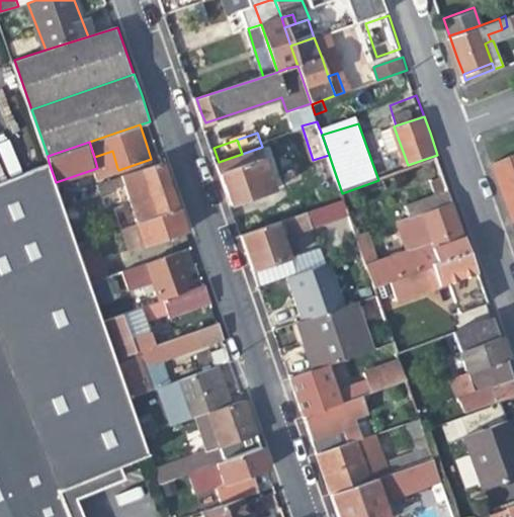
[(275,143),(262,147),(242,154),(219,162),(227,186),(233,205),(290,185),(275,143)]
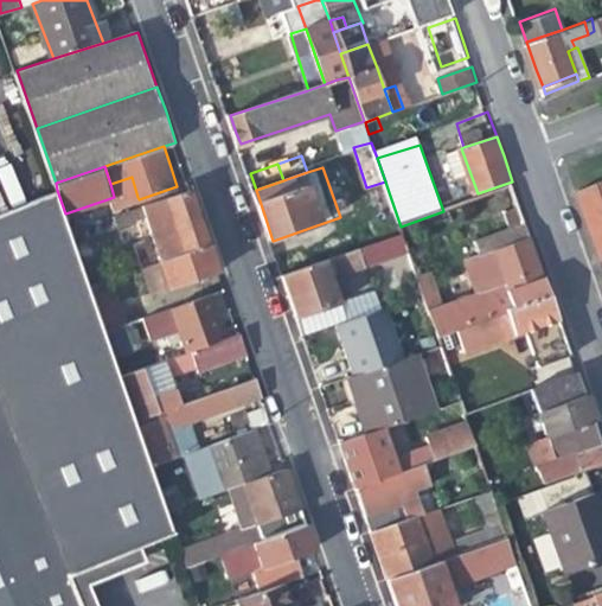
[(590,219),(599,244),(601,243),(601,178),(578,187),(590,219)]
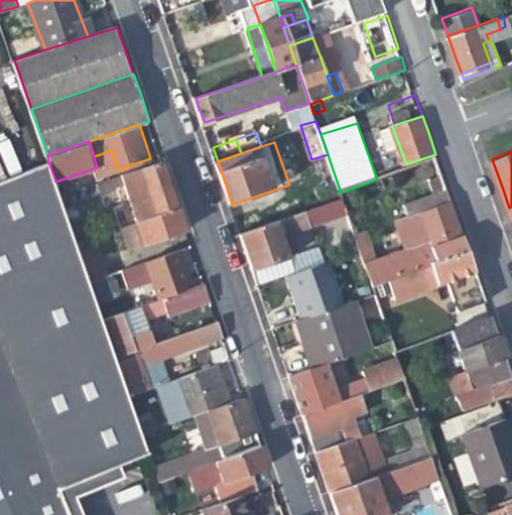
[(153,165),(150,158),(118,169),(120,176),(124,174),(140,169),(153,165)]
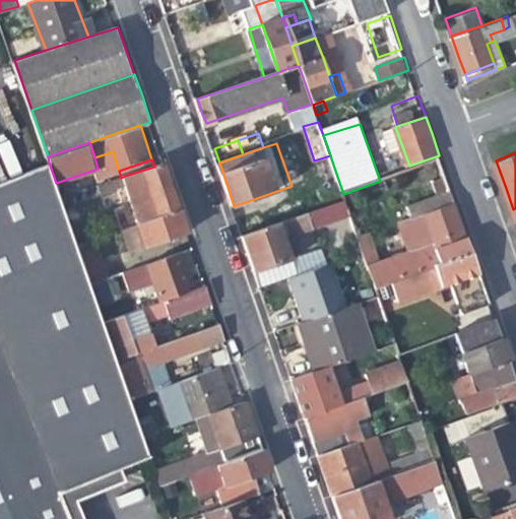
[(0,518),(71,518),(61,493),(82,483),(134,463),(150,456),(149,454),(147,449),(143,437),(138,420),(130,399),(117,360),(104,321),(99,306),(90,282),(77,244),(70,221),(65,207),(56,183),(49,163),(0,182),(0,518)]
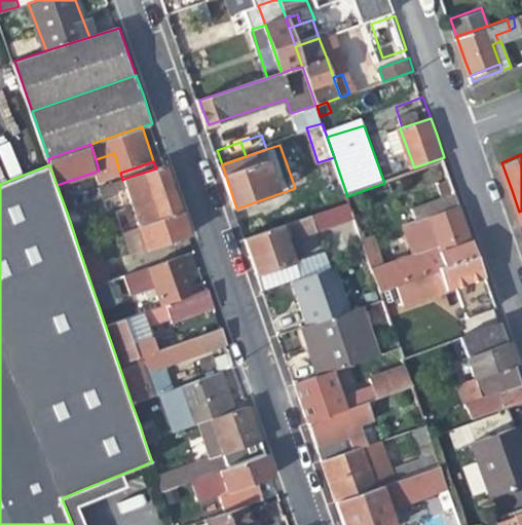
[(152,200),(159,220),(183,212),(175,186),(166,164),(156,169),(143,173),(147,185),(131,190),(136,205),(152,200)]
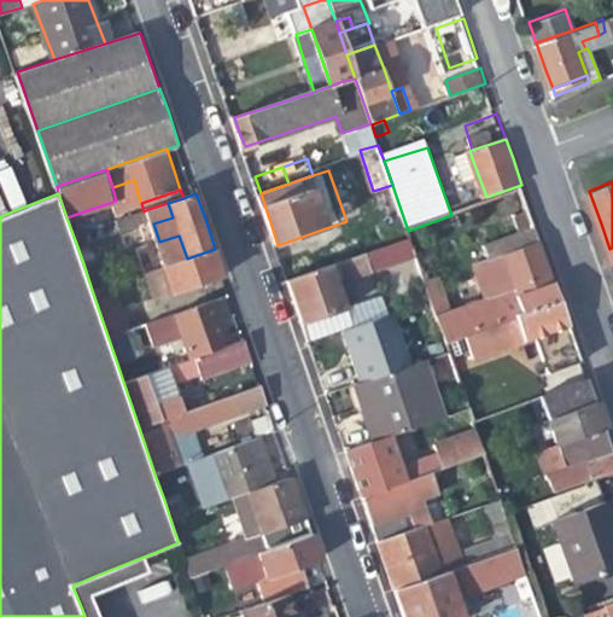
[(152,220),(153,223),(173,217),(168,203),(149,209),(152,220)]
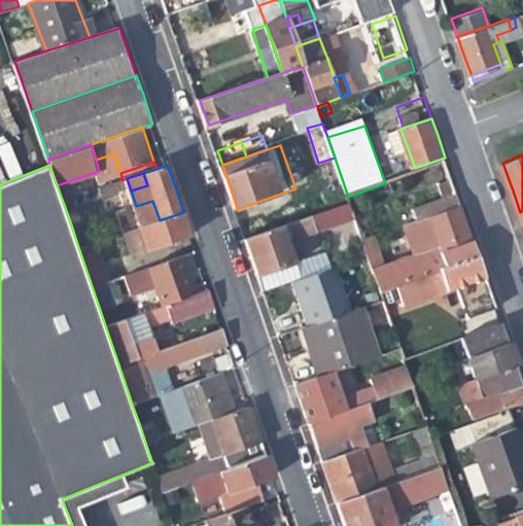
[(109,195),(130,187),(127,178),(123,180),(106,185),(109,195)]
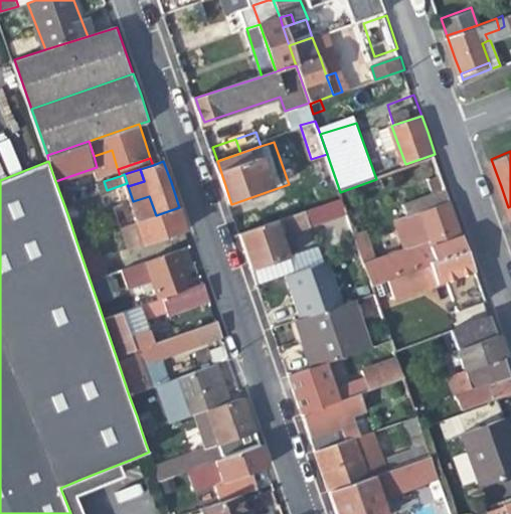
[(432,181),(436,193),(447,189),(443,176),(432,181)]
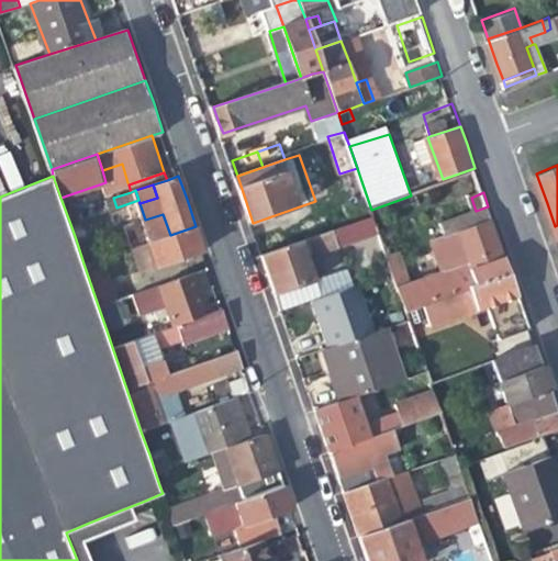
[(442,223),(456,268),(470,264),(459,231),(493,220),(488,206),(476,211),(442,223)]
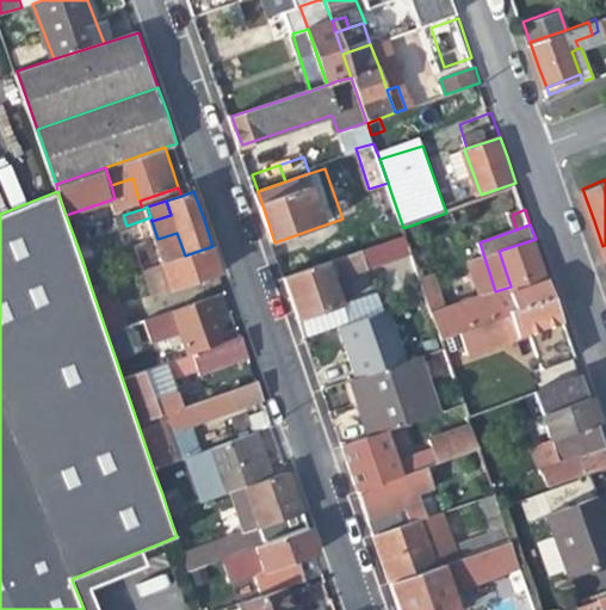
[(406,235),(364,250),(370,266),(412,252),(406,235)]
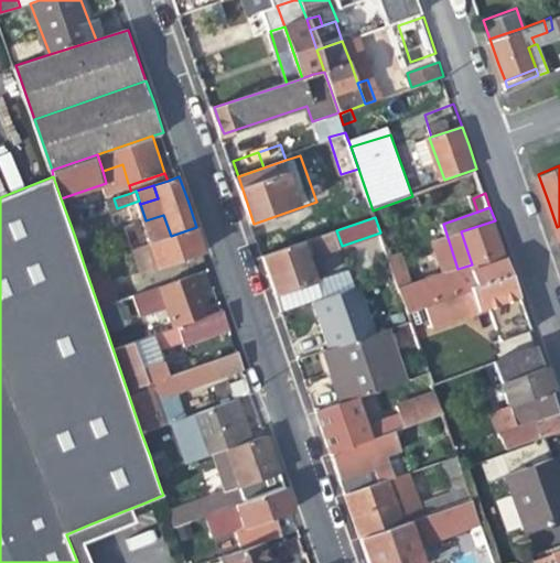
[(472,264),(478,287),(514,274),(504,248),(495,220),(461,231),(472,264)]
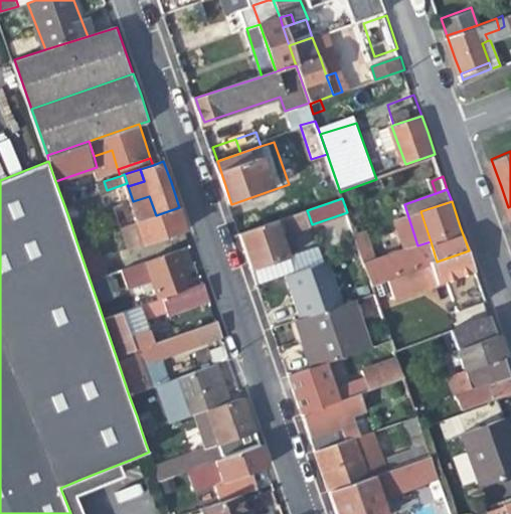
[(144,243),(187,229),(183,219),(179,207),(156,215),(137,221),(144,242),(144,243)]
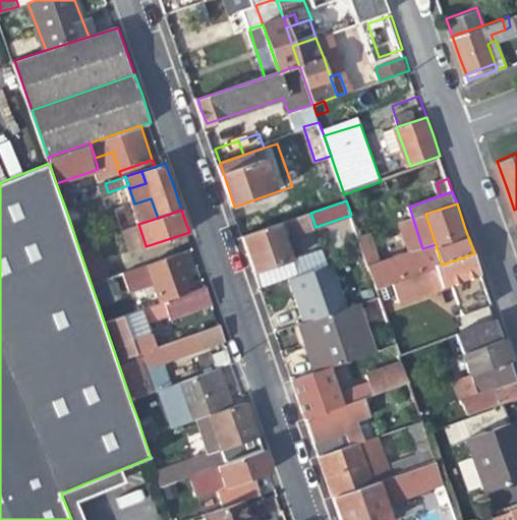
[(316,227),(310,213),(291,219),(296,233),(286,236),(286,238),(316,228),(316,227)]
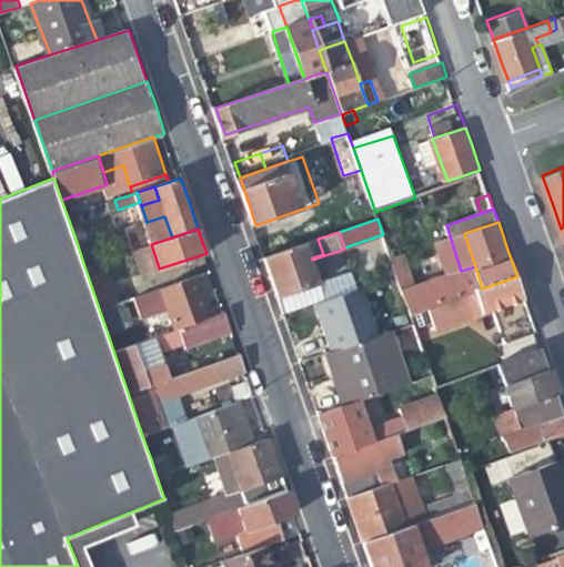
[(77,242),(84,266),(102,261),(93,236),(77,242)]
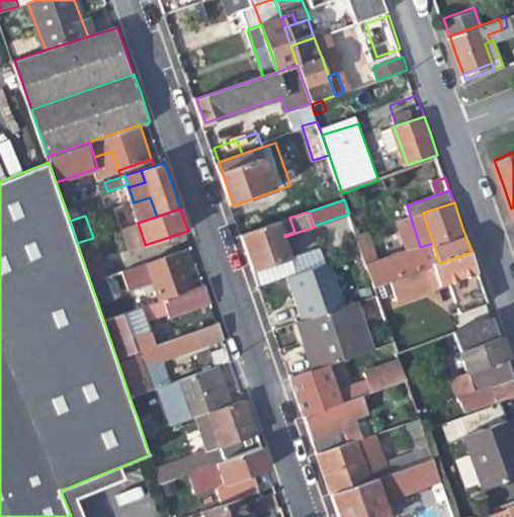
[(294,232),(289,218),(279,222),(284,235),(294,232)]
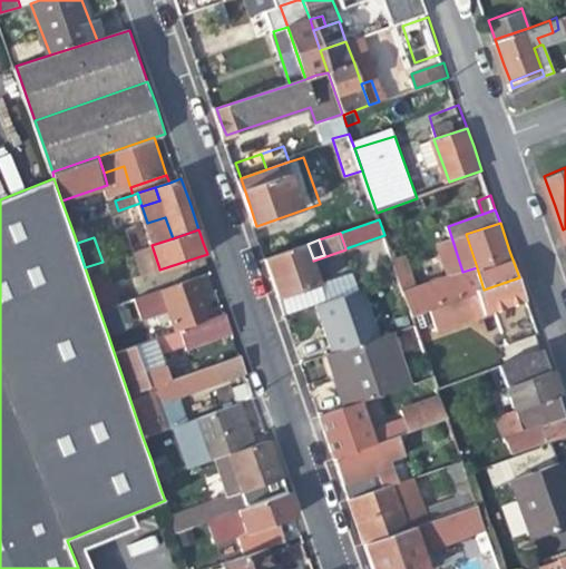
[(313,261),(313,258),(308,244),(267,257),(275,277),(281,296),(321,283),(313,261)]
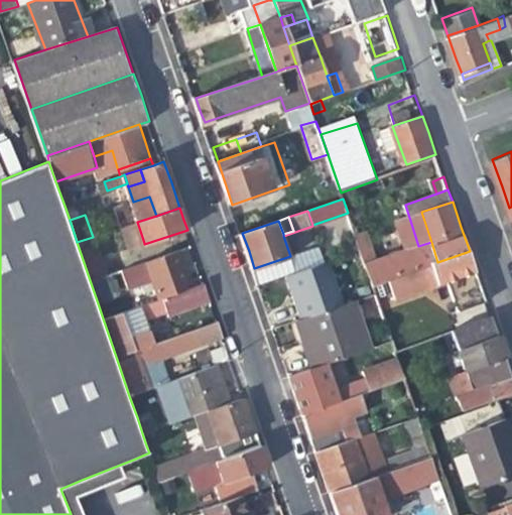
[(131,247),(144,243),(137,222),(123,227),(131,247)]
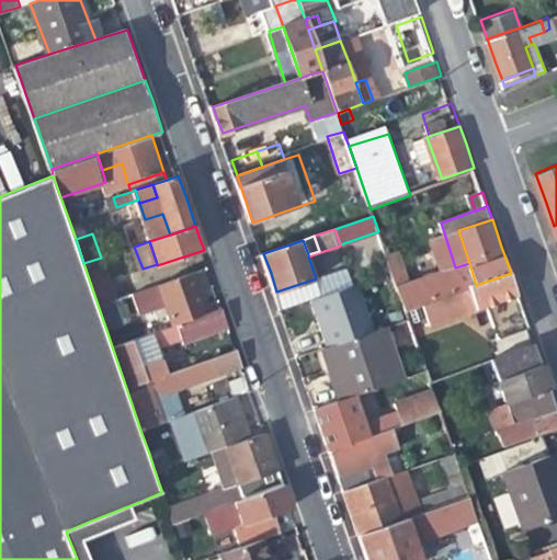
[(387,256),(394,276),(401,274),(394,254),(387,256)]
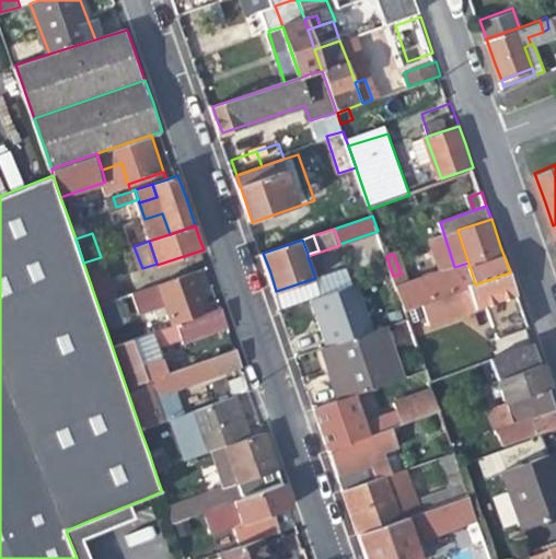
[(103,256),(101,257),(83,263),(97,304),(116,299),(117,298),(103,256)]
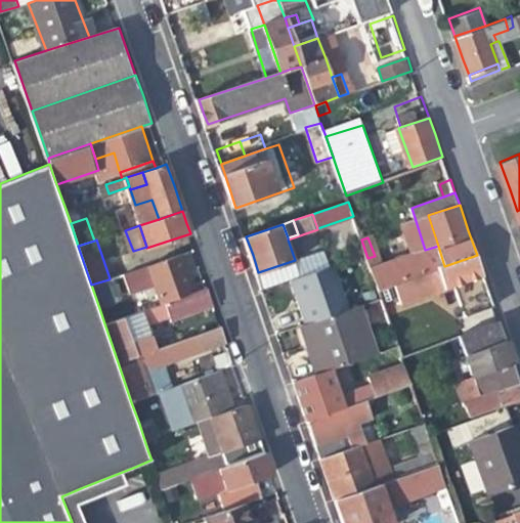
[(381,266),(372,269),(379,290),(395,284),(437,269),(444,266),(438,246),(425,250),(381,266)]
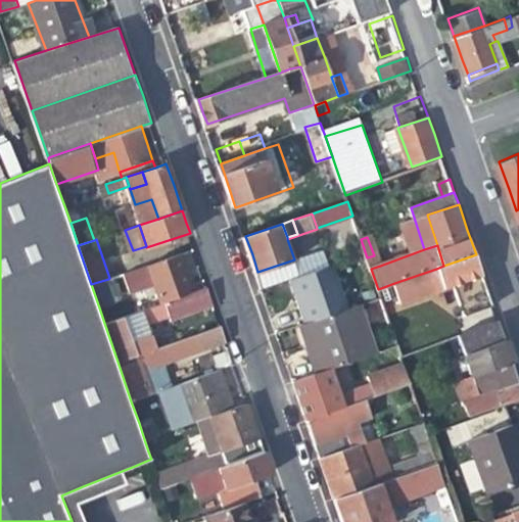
[(185,267),(181,253),(126,273),(130,284),(144,280),(147,288),(156,284),(159,294),(187,285),(191,284),(185,267)]
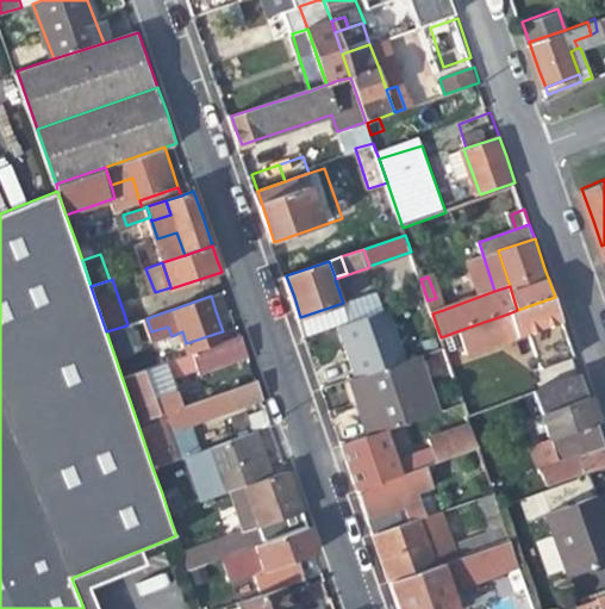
[(438,297),(436,298),(428,300),(432,314),(443,310),(438,297)]
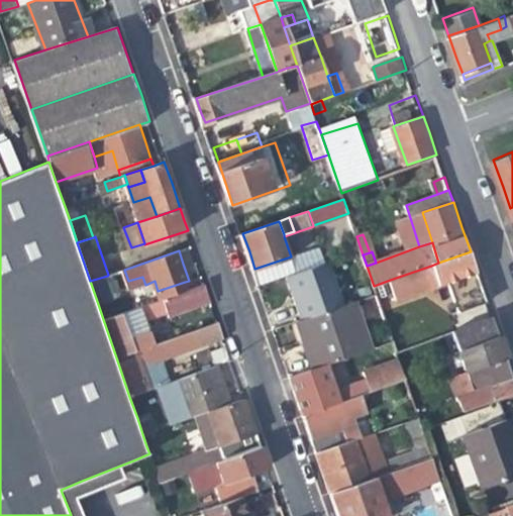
[(476,293),(485,290),(477,270),(471,251),(438,263),(431,266),(390,280),(396,299),(457,279),(463,292),(473,289),(476,293)]
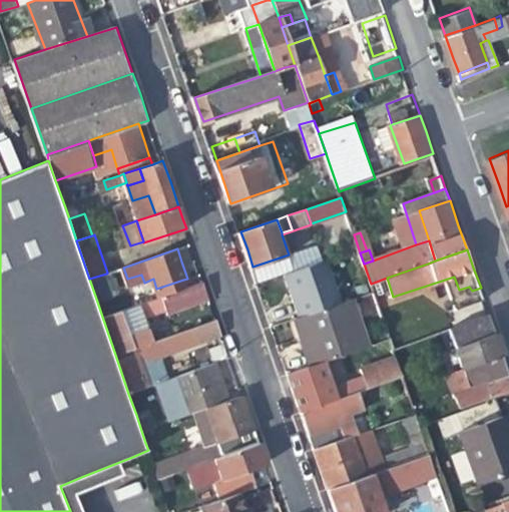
[(296,298),(303,317),(343,303),(328,260),(288,274),(296,298)]
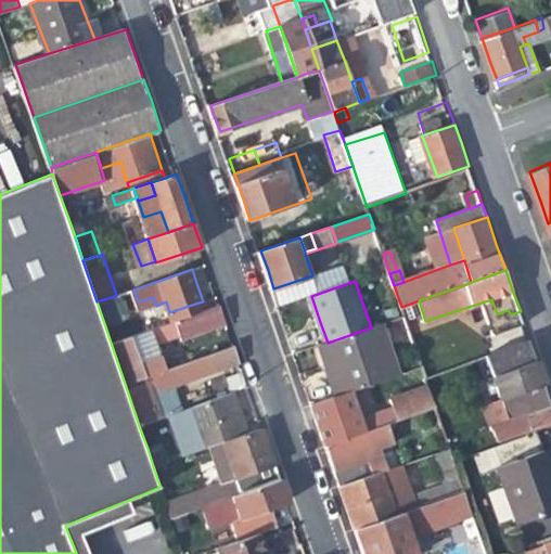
[(123,320),(115,296),(97,301),(105,326),(123,320)]
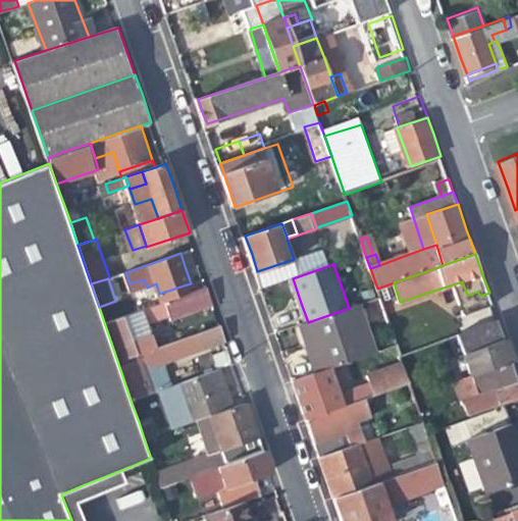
[(166,301),(189,293),(187,284),(159,294),(161,302),(166,301)]
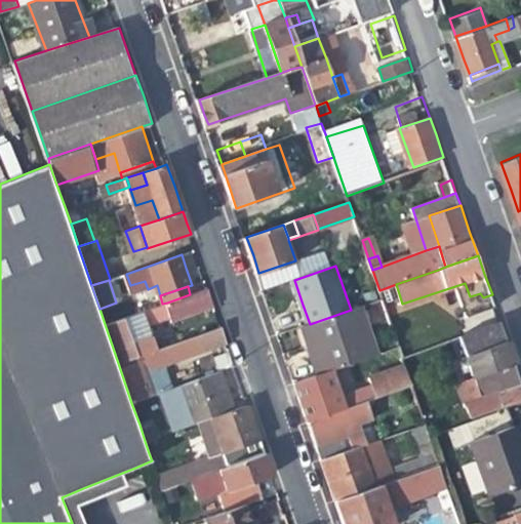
[(174,320),(215,306),(209,287),(190,294),(167,303),(174,320)]
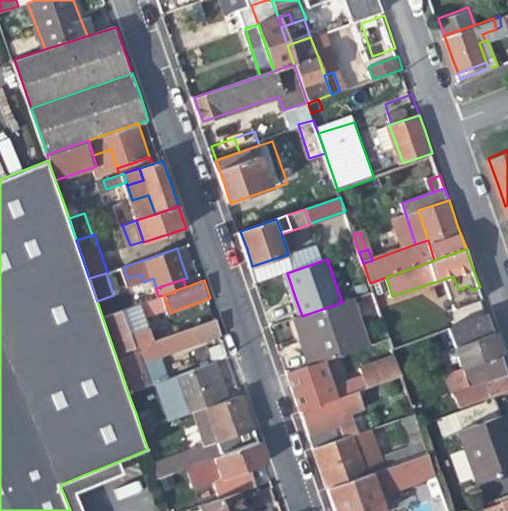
[(302,316),(296,318),(306,346),(312,365),(324,361),(369,346),(353,299),(342,302),(302,316)]
